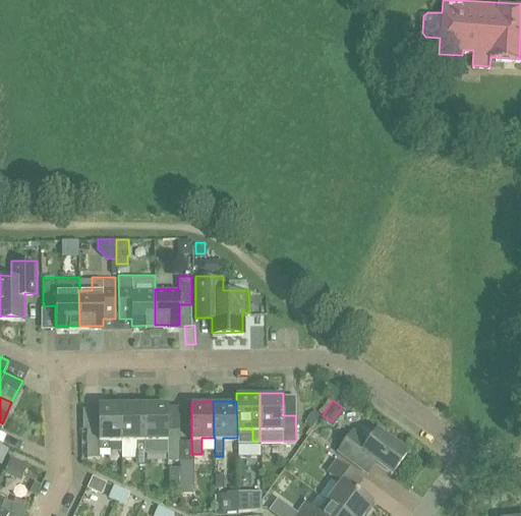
[(121,438),(120,402),(99,402),(99,406),(82,406),(82,426),(87,426),(87,455),(100,455),(100,447),(103,447),(106,444),(106,439),(121,438)]
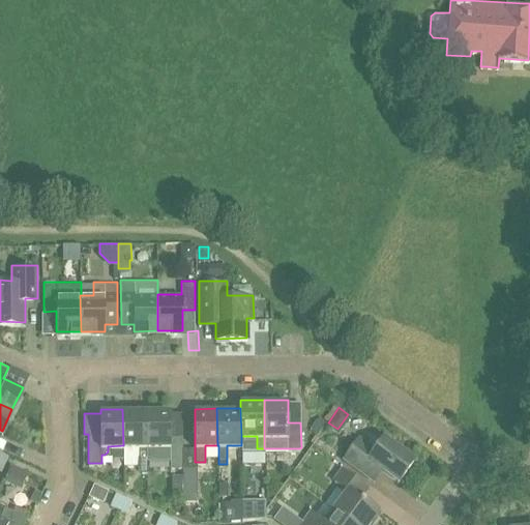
[(146,446),(146,409),(122,409),(123,445),(124,445),(124,463),(138,463),(138,466),(142,470),(148,470),(148,458),(146,458),(146,446)]
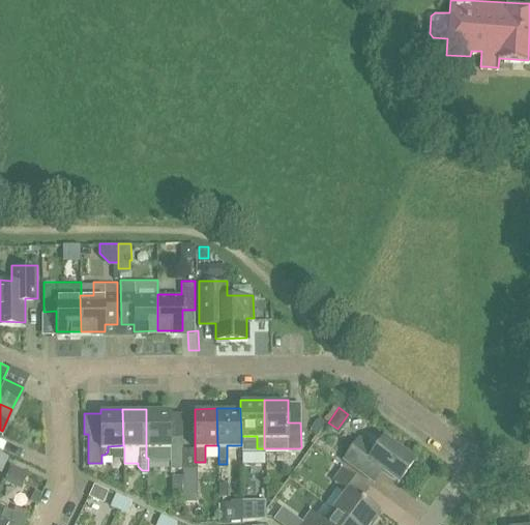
[(170,409),(146,409),(146,446),(146,458),(148,458),(170,458),(170,466),(182,466),(182,433),(170,433),(170,409)]
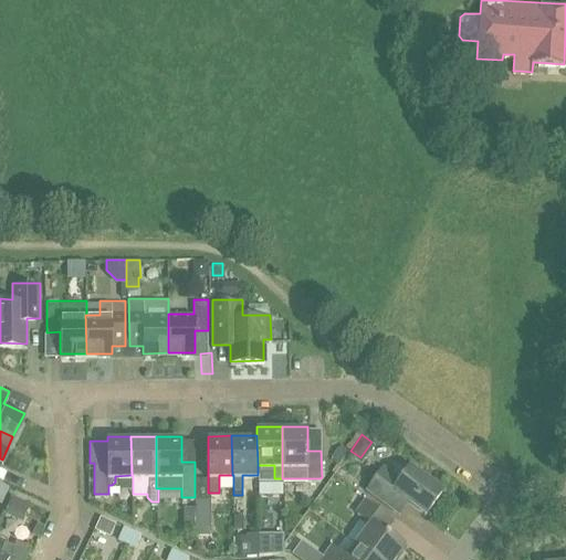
[(338,460),(347,448),(341,443),(332,454),(338,460)]
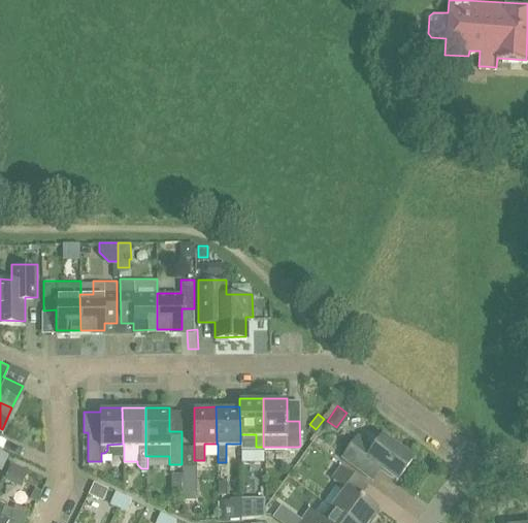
[(380,466),(397,479),(414,456),(382,433),(373,446),(357,434),(341,455),(372,477),(380,466)]
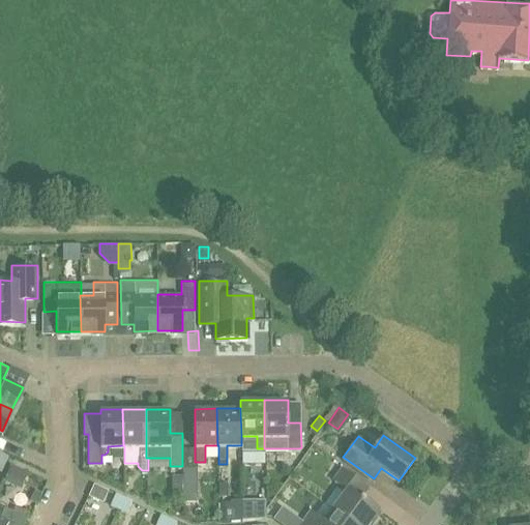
[(0,468),(1,469),(8,454),(0,448),(0,468)]
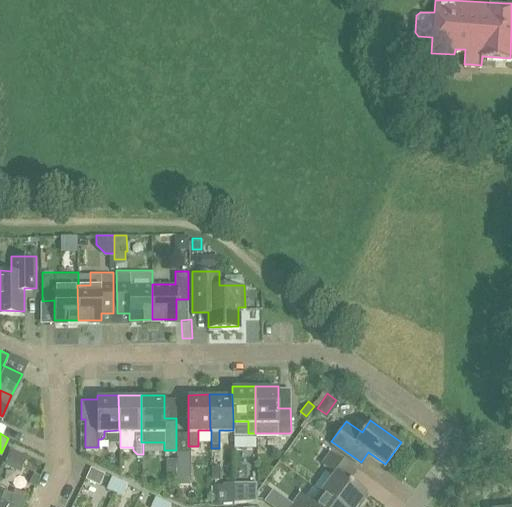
[(177,474),(177,482),(191,482),(190,450),(176,450),(176,457),(177,474)]
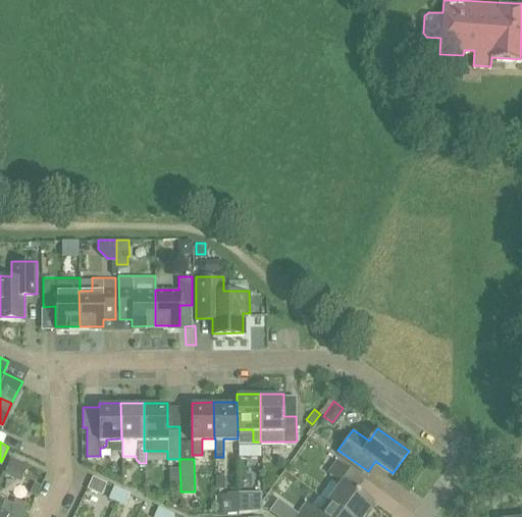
[(328,500),(352,516),(360,516),(372,501),(354,487),(362,477),(337,459),(328,470),(343,480),(328,500)]
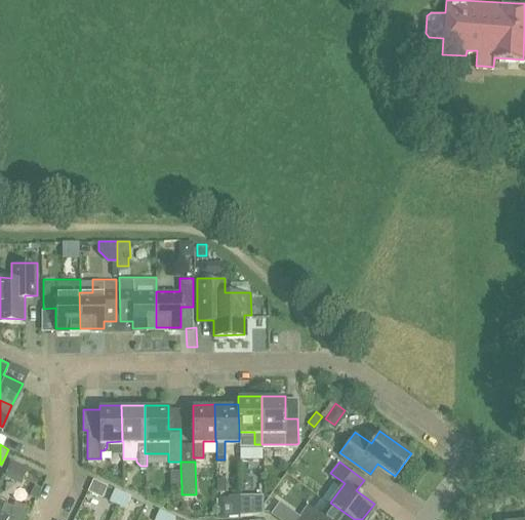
[(171,486),(182,486),(180,469),(171,469),(171,486)]
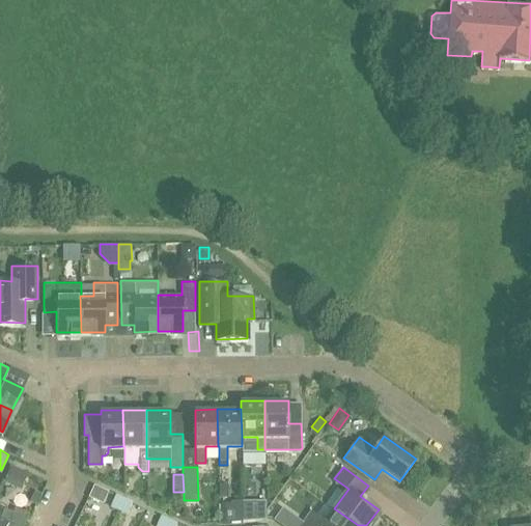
[(103,500),(108,489),(98,483),(93,481),(88,493),(103,500)]
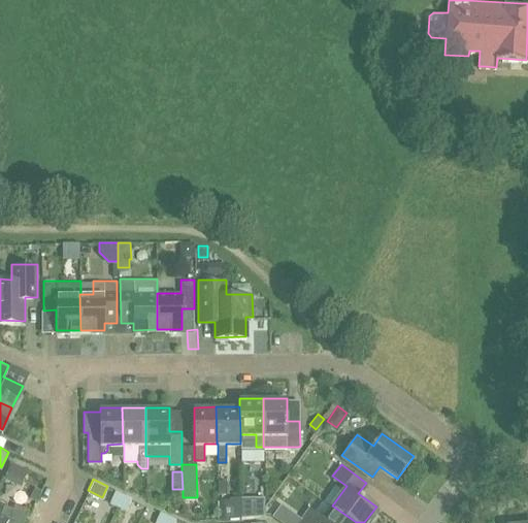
[(109,501),(118,504),(124,493),(116,489),(109,501)]
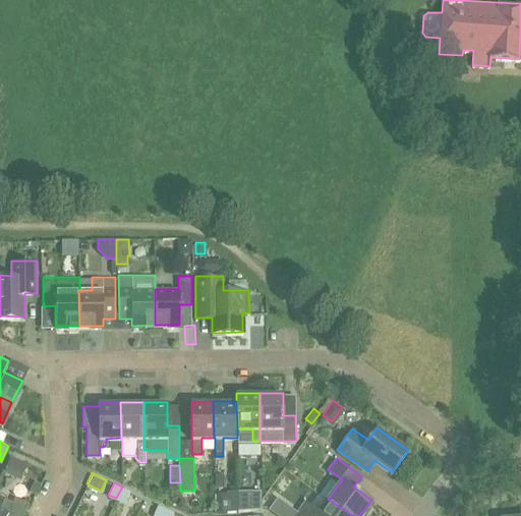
[(116,498),(124,502),(129,490),(122,486),(116,498)]
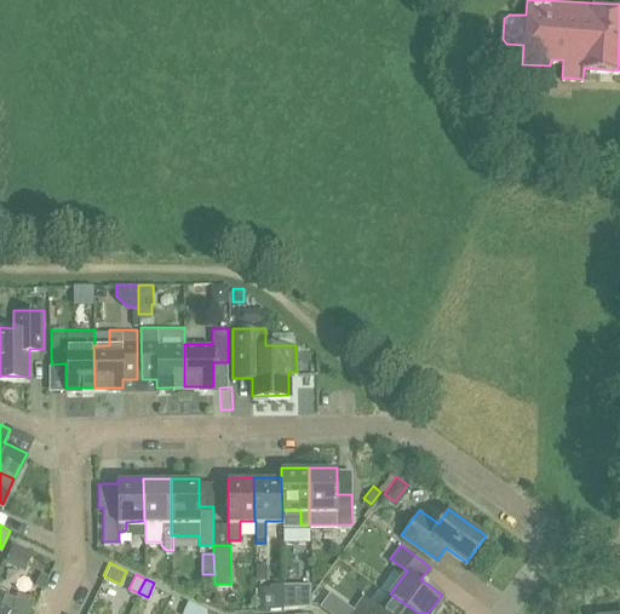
[(256,592),(256,607),(274,607),(274,606),(282,606),(282,581),(270,581),(270,584),(256,585),(256,592)]
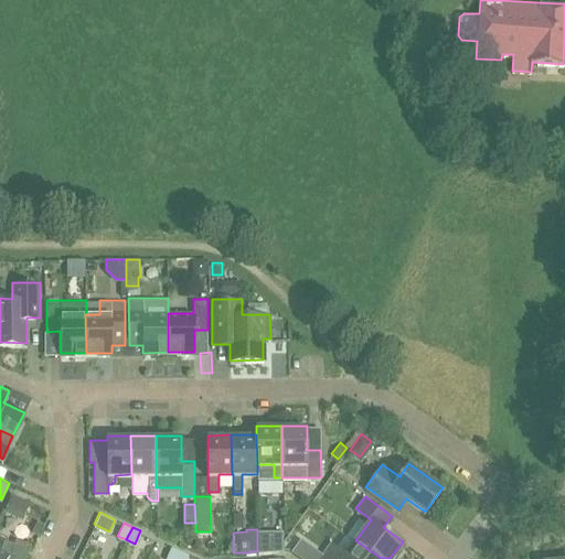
[(257,529),(257,551),(284,549),(283,529),(257,529)]
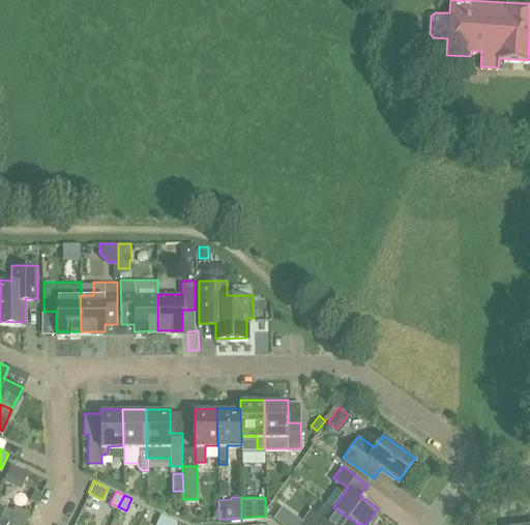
[(0,524),(20,524),(28,511),(16,503),(12,508),(4,504),(0,514),(0,524)]
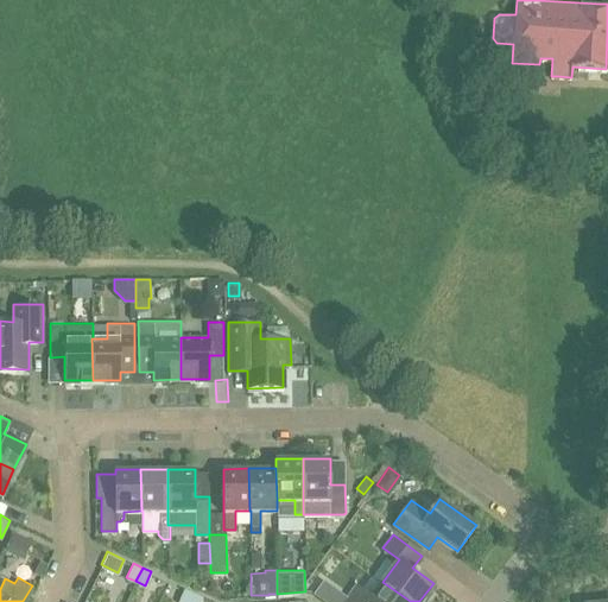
[(410,601),(382,582),(374,594),(358,582),(342,601),(410,601)]
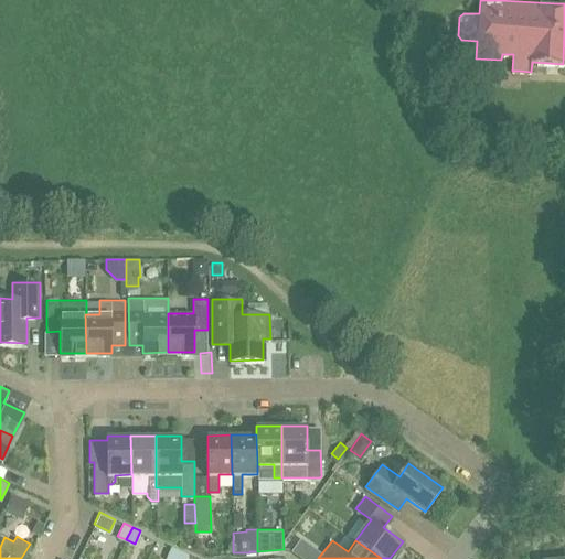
[(166,558),(168,558),(176,558),(180,549),(171,545),(166,558)]
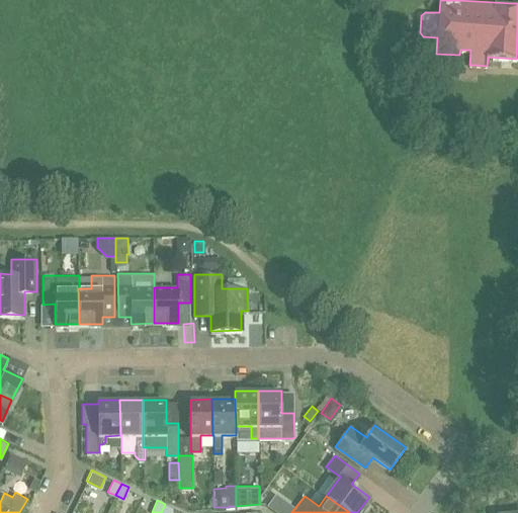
[(161,512),(170,512),(173,507),(165,504),(161,512)]
